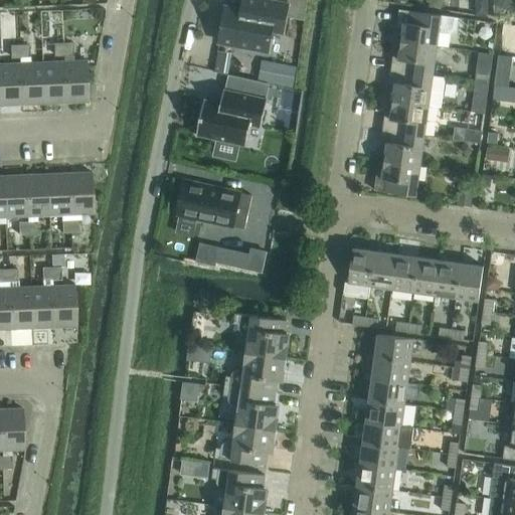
[(225,8),(219,41),(269,51),(273,30),(284,32),(286,17),(303,21),(305,0),(270,0),(270,2),(260,0),(243,0),(241,11),(225,8)]
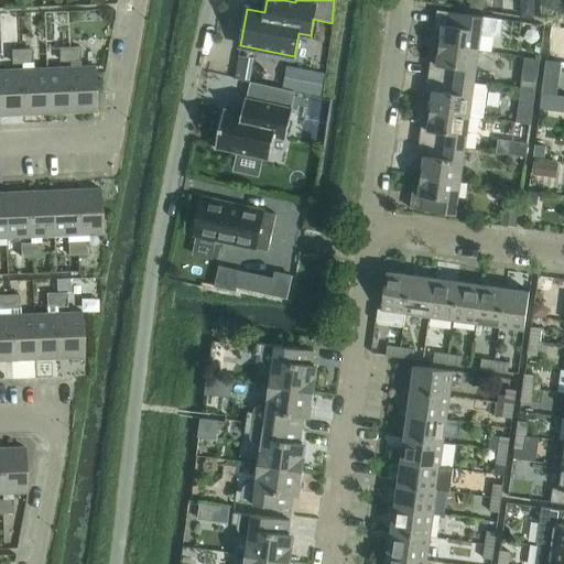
[(473,0),(470,6),(483,11),(487,0),(473,0)]
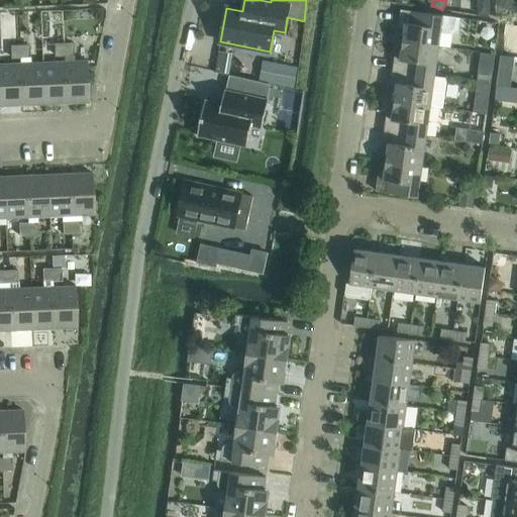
[(480,0),(478,2),(479,15),(491,14),(490,0),(480,0)]
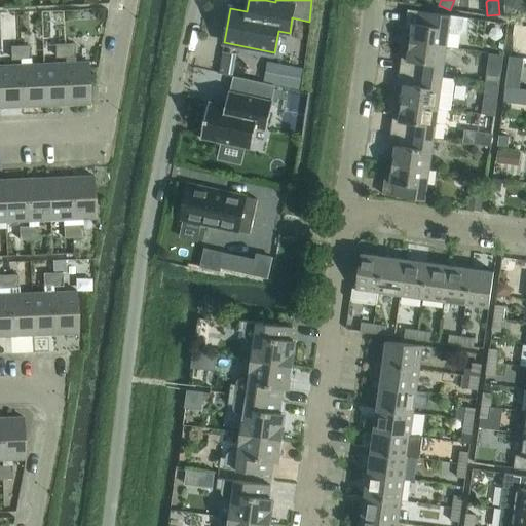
[(525,4),(524,3),(515,11),(522,20),(525,14),(525,4)]
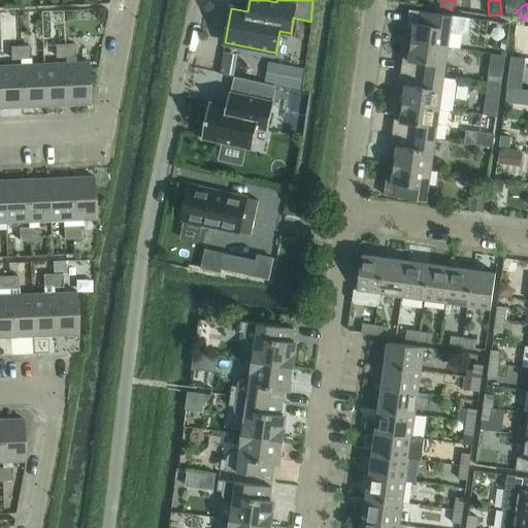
[(415,26),(413,42),(449,47),(451,33),(463,34),(468,31),(469,19),(410,10),(408,25),(415,26)]
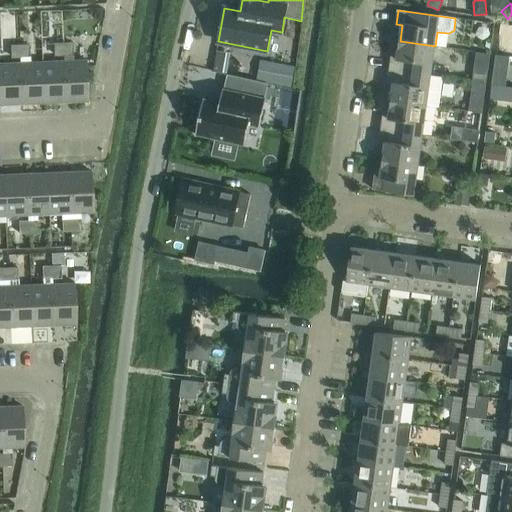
[(391,58),(389,70),(431,76),(435,46),(400,41),(397,58),(391,58)]
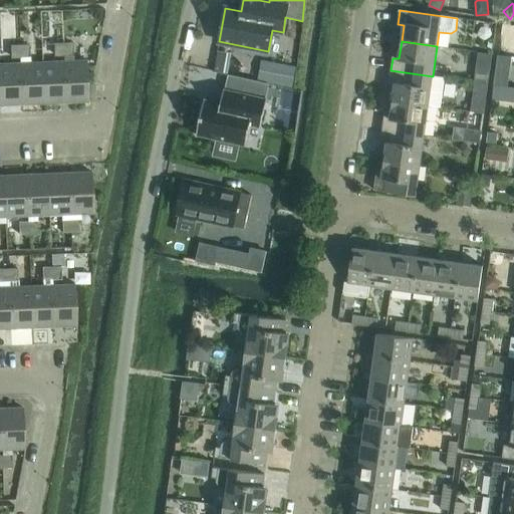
[(72,43),(63,44),(64,56),(71,56),(73,53),(72,43)]
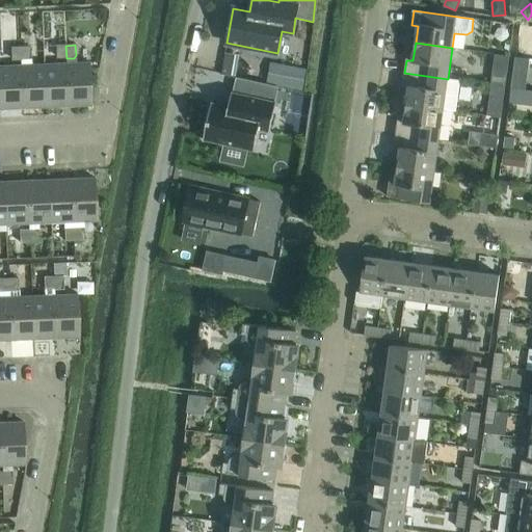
[(67,58),(65,46),(56,46),(57,56),(59,58),(67,58)]
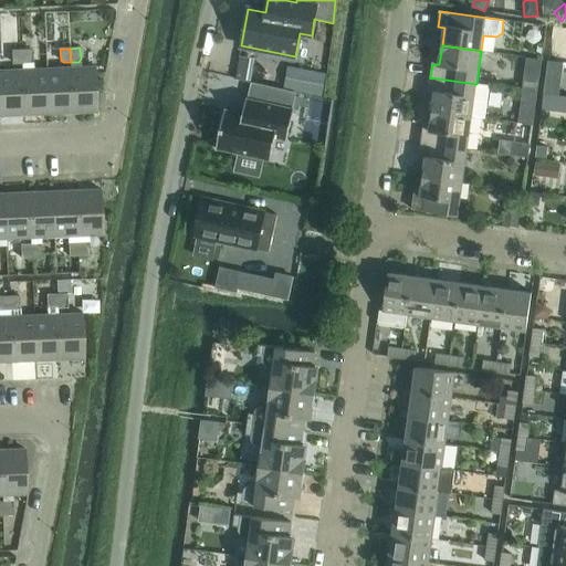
[(22,64),(22,50),(12,51),(12,62),(16,64),(22,64)]
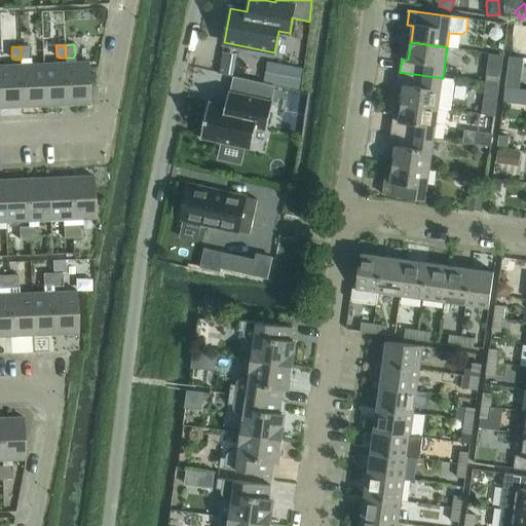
[(30,46),(21,46),(21,60),(28,59),(30,57),(30,46)]
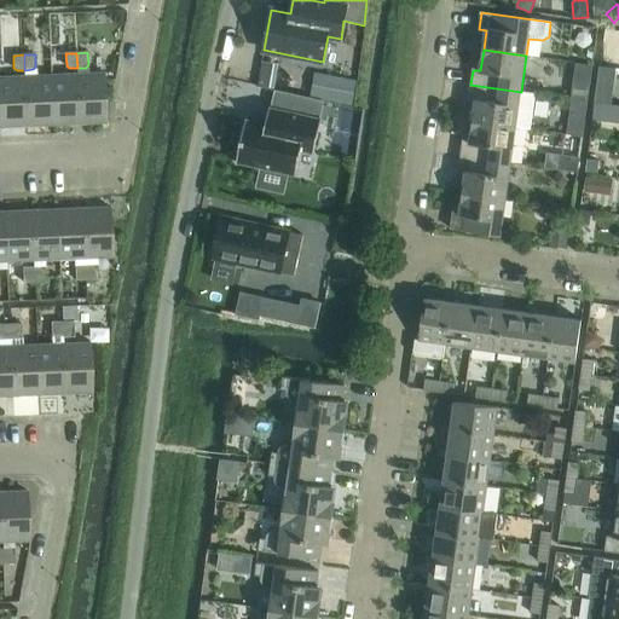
[(104,74),(77,75),(80,125),(106,123),(104,74)]
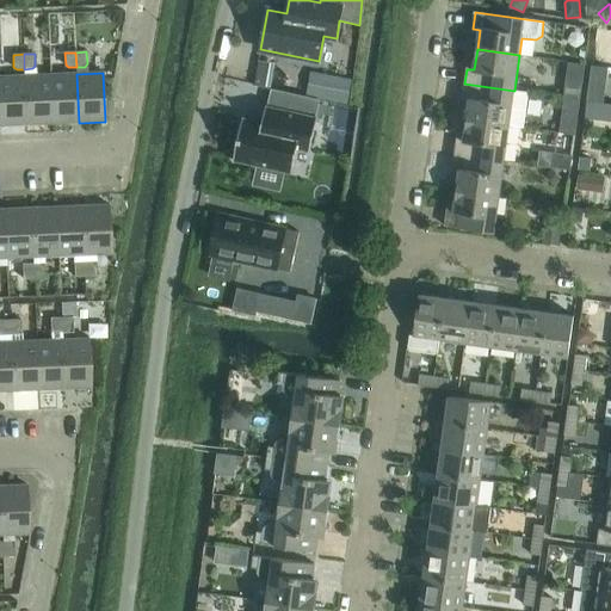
[(312,73),(307,97),(347,105),(352,81),(312,73)]
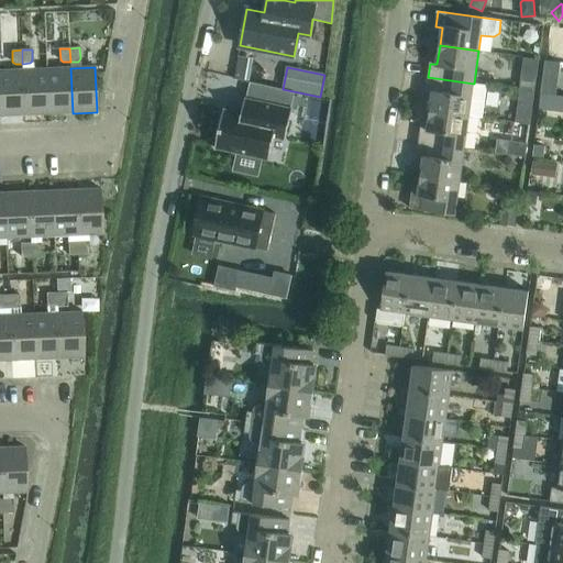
[(70,68),(46,69),(48,113),(73,113),(70,68)]
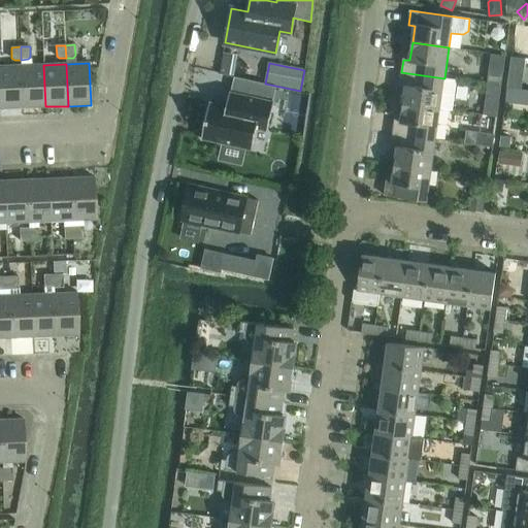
[(43,65),(22,66),(23,107),(45,106),(43,65)]
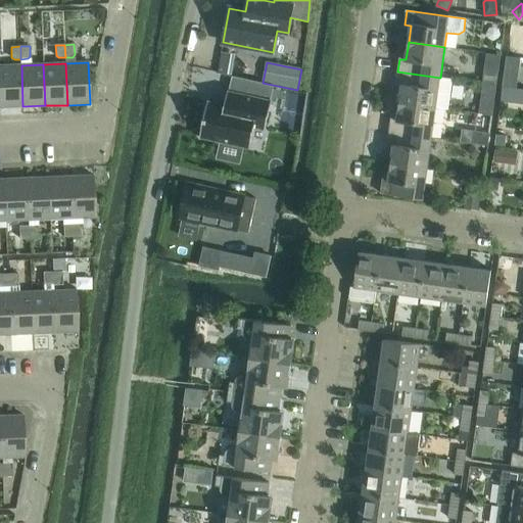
[(21,65),(0,65),(0,83),(1,107),(22,106),(21,65)]
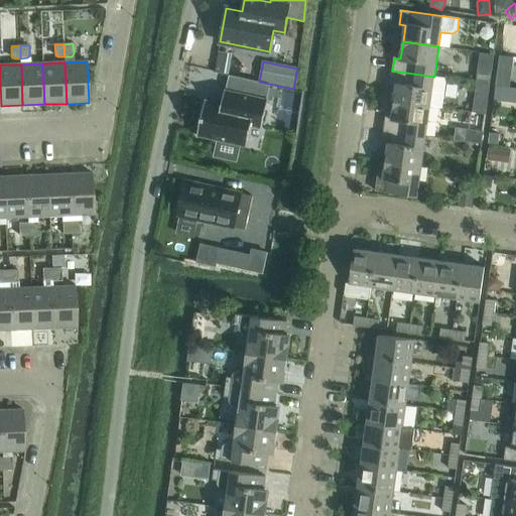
[(434,77),(392,71),(391,84),(397,85),(394,102),(430,107),(442,109),(446,79),(434,77)]
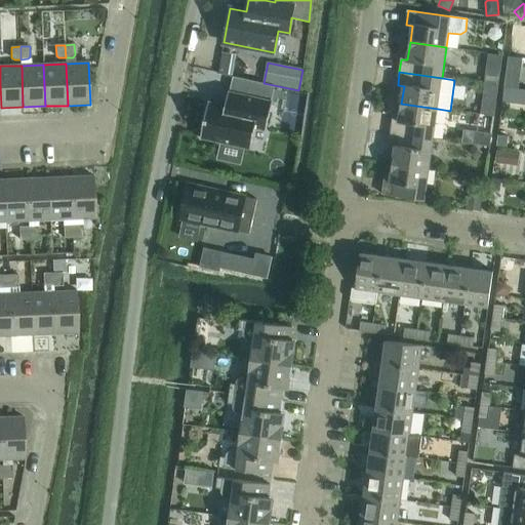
[(507,73),(505,87),(520,89),(522,75),(507,73)]
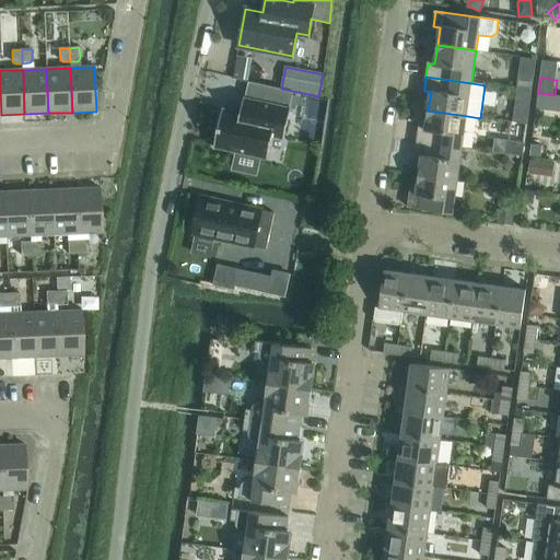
[(518,79),(517,90),(532,92),(534,81),(518,79)]
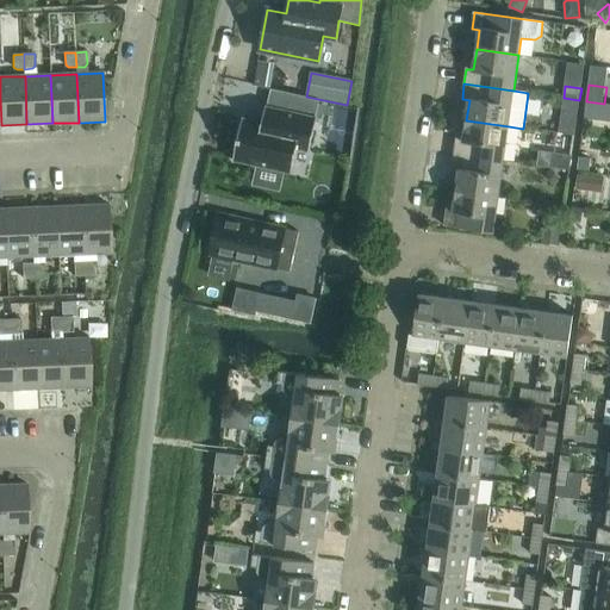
[(242,119),(234,160),(292,172),(297,148),(310,150),(317,119),(321,100),(273,91),(268,110),(266,109),(262,124),(242,119)]
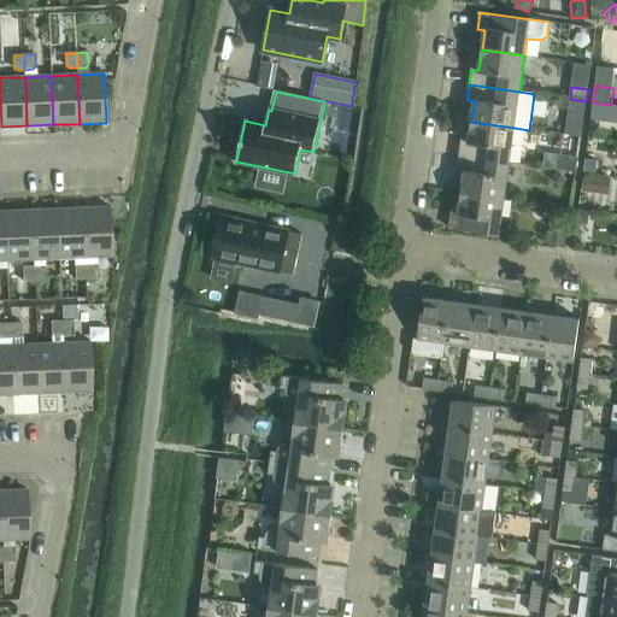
[(593,103),(591,119),(610,122),(612,105),(611,105),(593,103)]
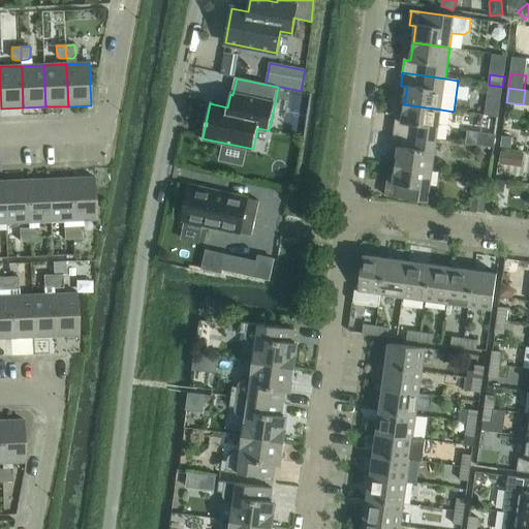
[(487,103),(485,116),(498,118),(500,105),(487,103)]
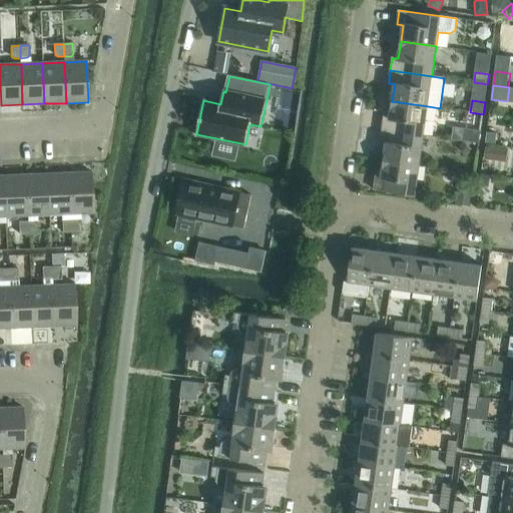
[(384,117),(382,130),(424,136),(428,106),(392,101),(390,118),(384,117)]
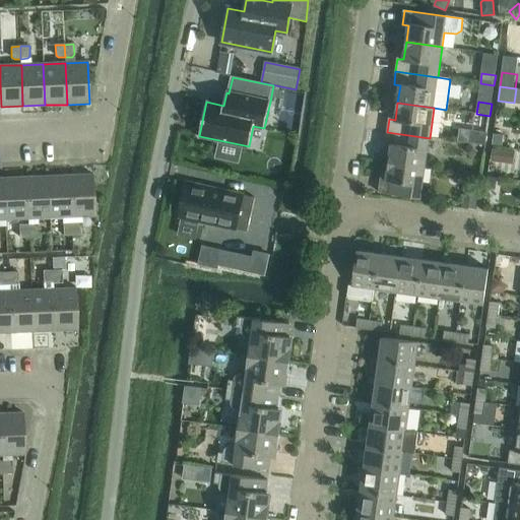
[(471,130),(469,143),(485,145),(488,132),(471,130)]
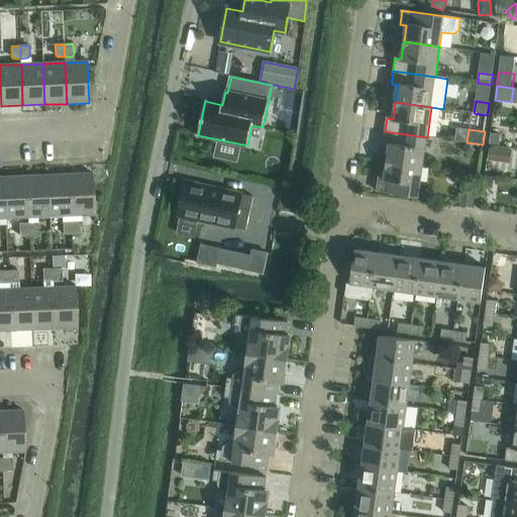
[(427,137),(385,131),(383,144),(389,144),(387,162),(423,167),(427,137)]
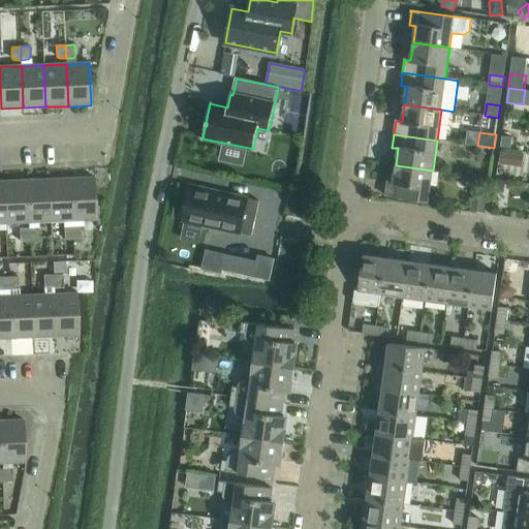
[(502,136),(501,147),(511,148),(512,137),(502,136)]
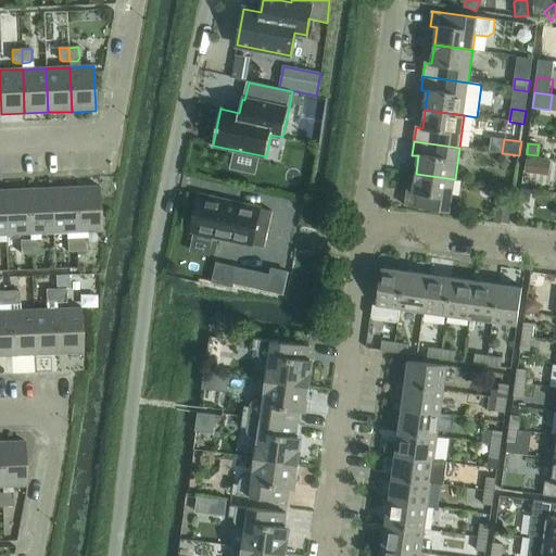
[(503,154),(496,161),(506,169),(512,163),(503,154)]
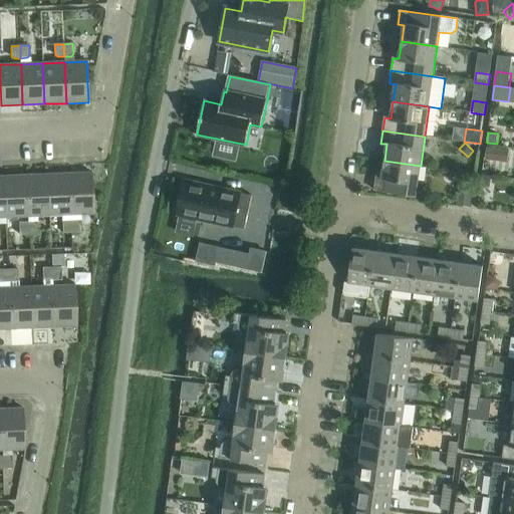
[(487,147),(486,159),(496,160),(498,149),(487,147)]
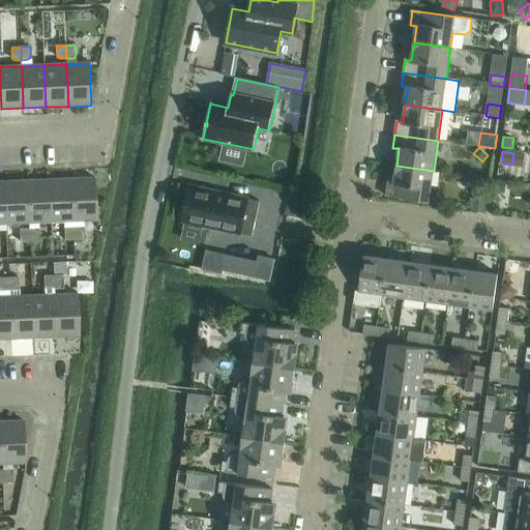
[(434,171),(396,166),(394,183),(388,182),(386,197),(429,203),(434,171)]
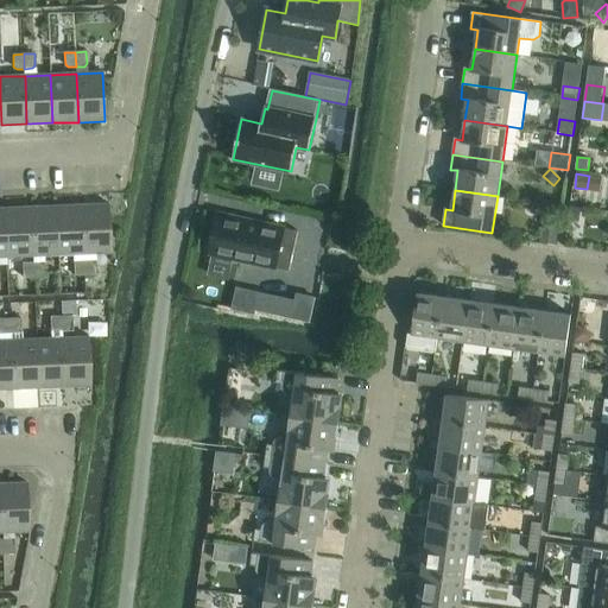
[(109,204),(82,206),(84,254),(111,253),(109,204)]
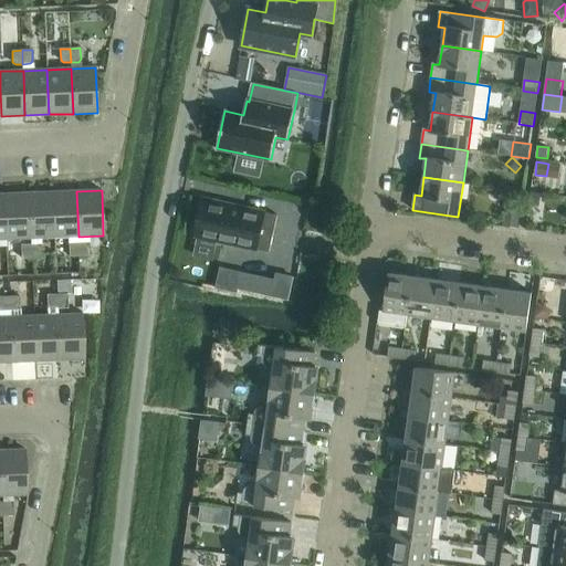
[(76,191),(53,192),(54,238),(79,237),(76,191)]
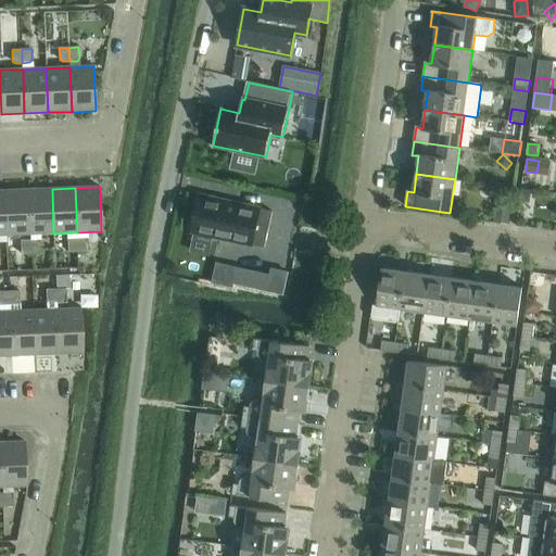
[(52,189),(28,190),(30,235),(53,234),(52,189)]
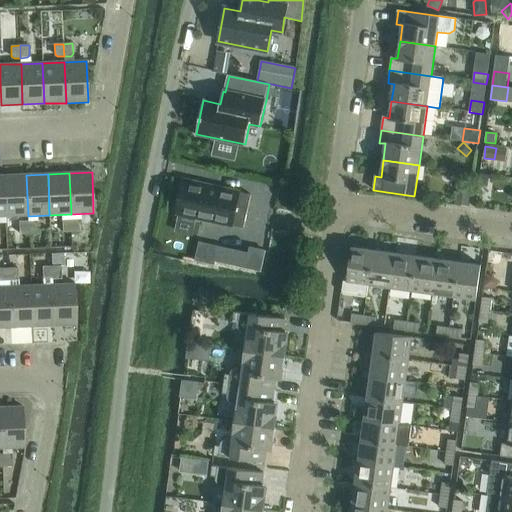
[(479,185),(479,186),(488,187),(490,175),(480,174),(479,185)]
